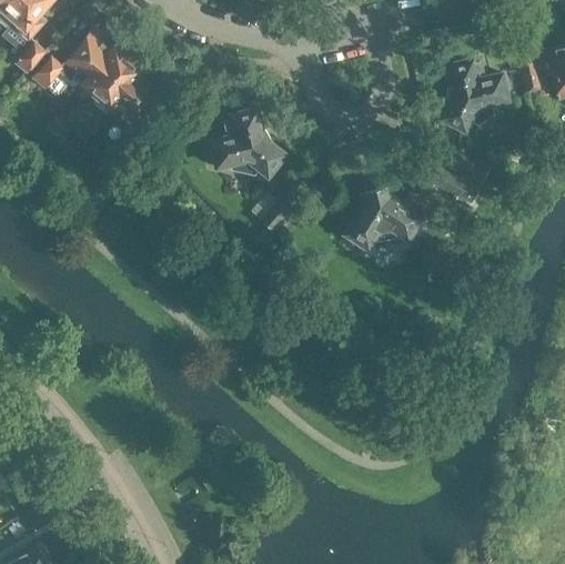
[(11,0),(3,9),(0,12),(32,41),(48,24),(40,18),(54,0),(11,0)]
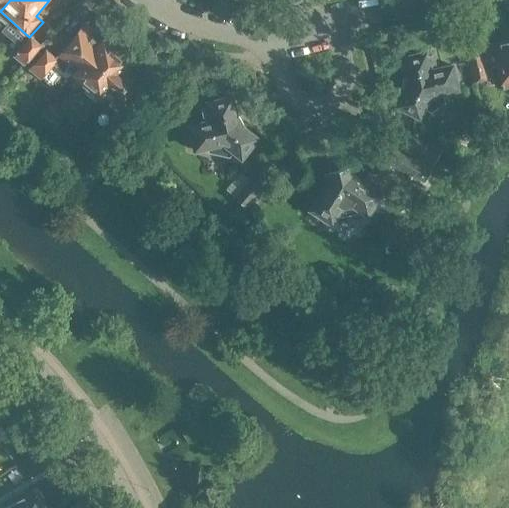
[(0,0),(0,6),(3,8),(10,0),(0,0)]
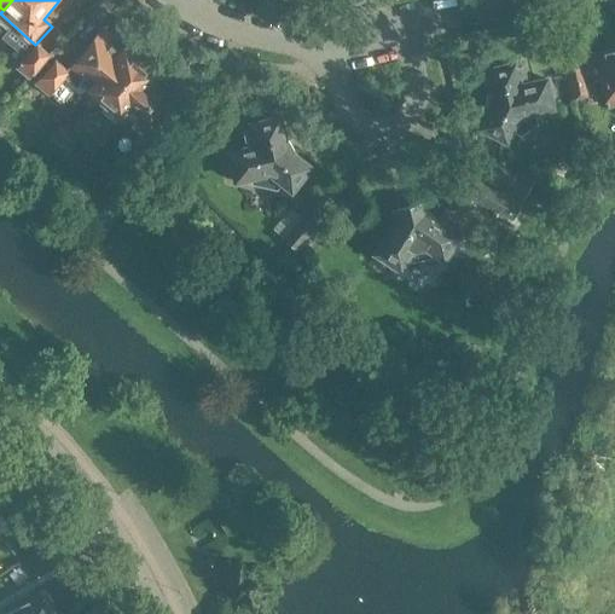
[(108,34),(75,70),(71,75),(73,75),(92,92),(91,93),(108,106),(148,61),(132,46),(127,52),(108,34)]
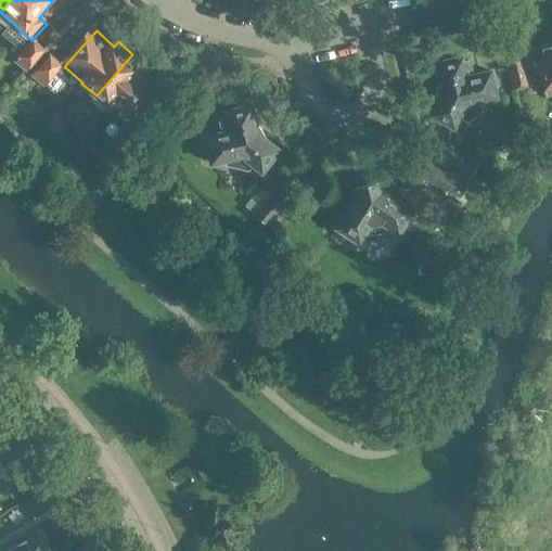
[(17,65),(27,75),(47,53),(37,43),(17,65)]
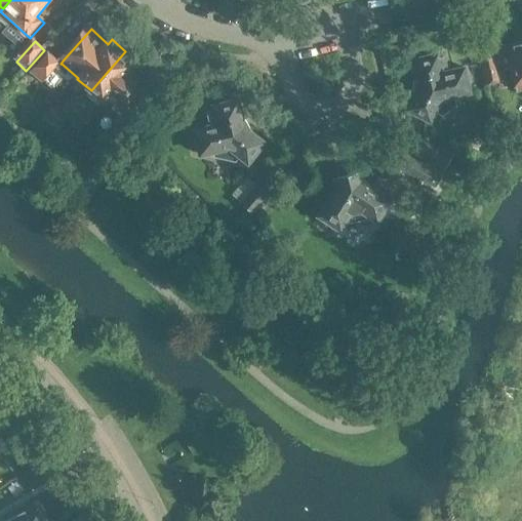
[(521,46),(502,51),(491,53),(491,54),(482,56),(489,89),(503,86),(500,76),(513,74),(517,94),(521,92),(521,46)]
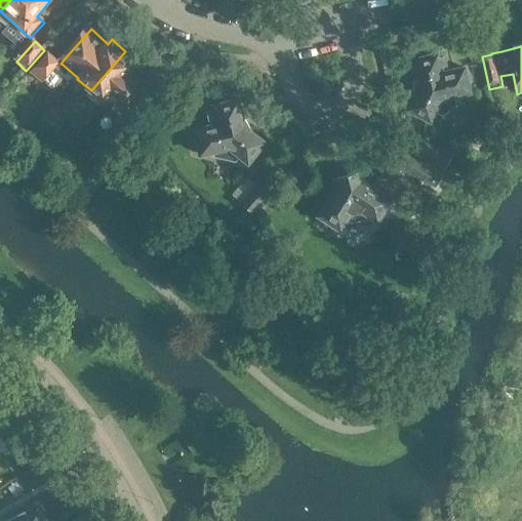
[(138,64),(125,51),(91,90),(105,103),(106,102),(124,117),(113,129),(118,134),(115,137),(120,143),(123,138),(128,144),(146,124),(132,112),(129,115),(126,112),(153,81),(135,67),(138,64)]
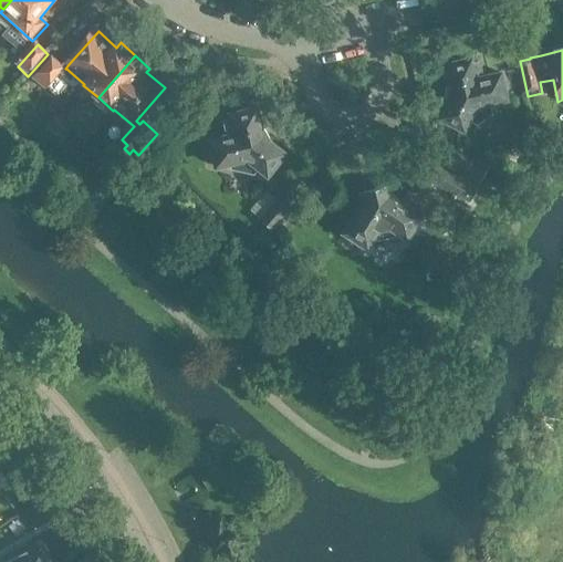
[(54,59),(34,81),(47,92),(66,69),(65,69),(54,59)]
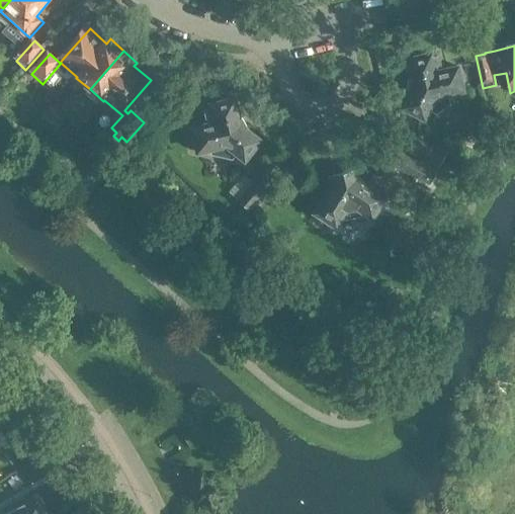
[(448,97),(461,94),(457,71),(442,74),(439,57),(408,63),(412,83),(410,84),(410,92),(412,93),(405,110),(424,121),(429,113),(435,116),(449,105),(448,97)]
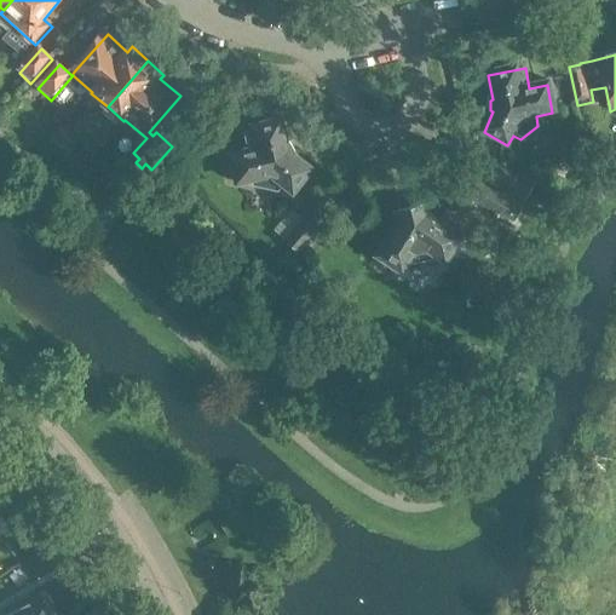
[(288,144),(283,121),(246,130),(251,151),(234,155),(240,184),(252,182),(254,189),(280,194),(286,187),(293,193),(297,188),(300,190),(305,191),(312,182),(310,178),(308,176),(311,171),(294,156),(294,154),(292,144),(288,144)]
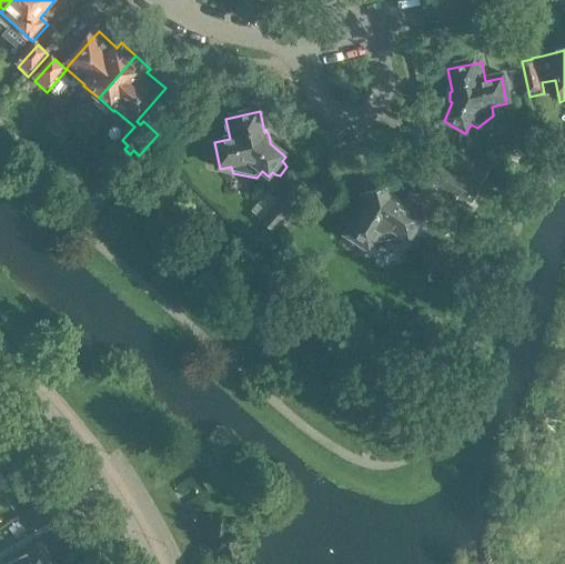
[(490,171),(447,149),(439,165),(482,187),(490,171)]
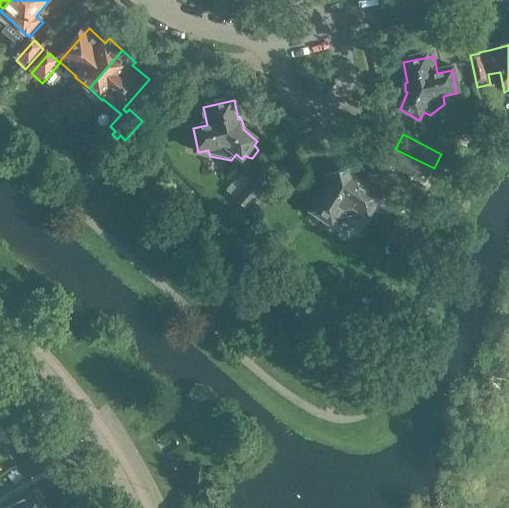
[(427,183),(433,171),(396,153),(390,165),(427,183)]
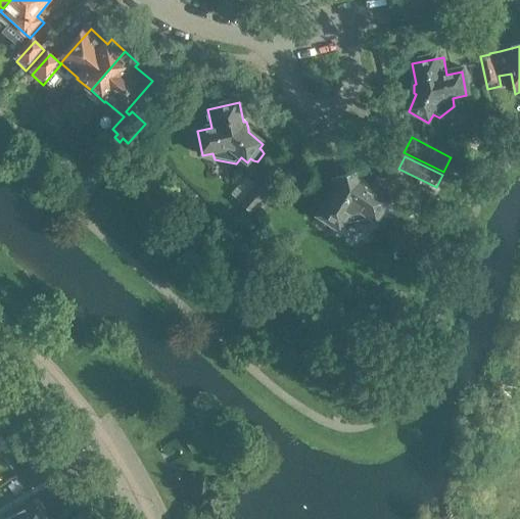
[(341,182),(320,216),(340,229),(345,222),(356,229),(370,226),(374,218),(378,221),(391,198),(357,177),(353,183),(345,184),(341,182)]
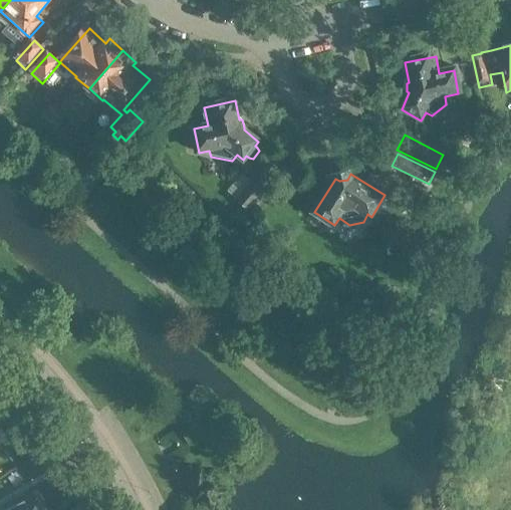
[(254,183),(239,201),(238,202),(249,213),(266,194),(254,183)]
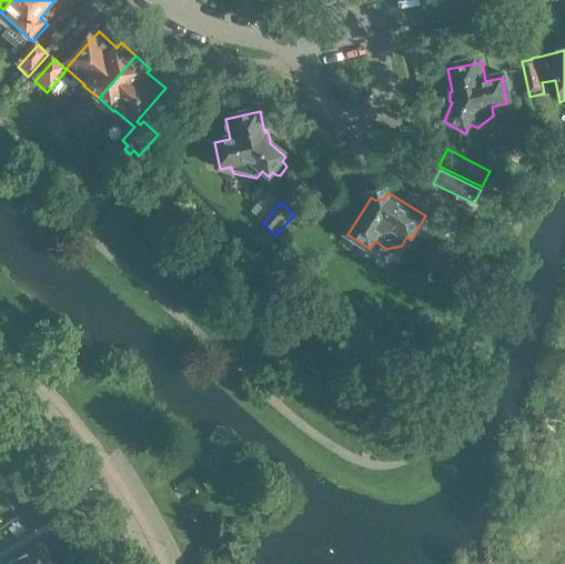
[(46,563),(38,551),(12,563),(46,563)]
